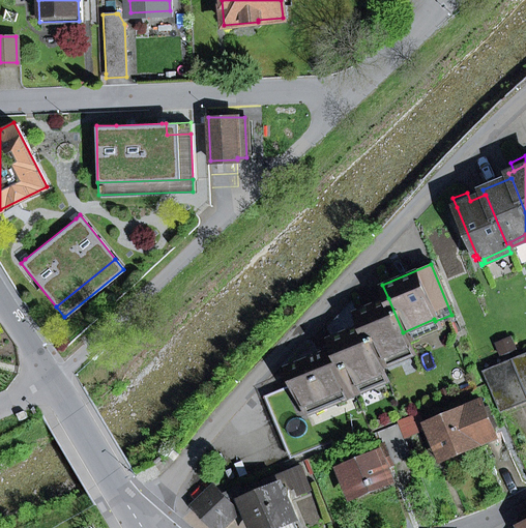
[(403,332),(388,298),(355,312),(360,325),(361,325),(376,359),(377,358),(408,346),(409,345),(407,342),(403,332)]
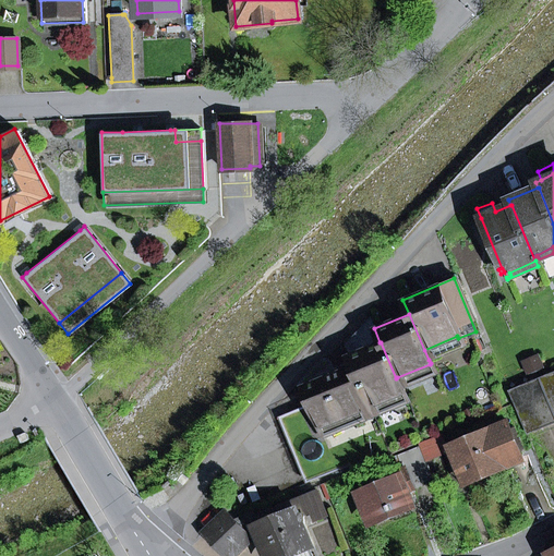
[(348,355),(380,342),(374,328),(369,315),(342,342),(348,355)]
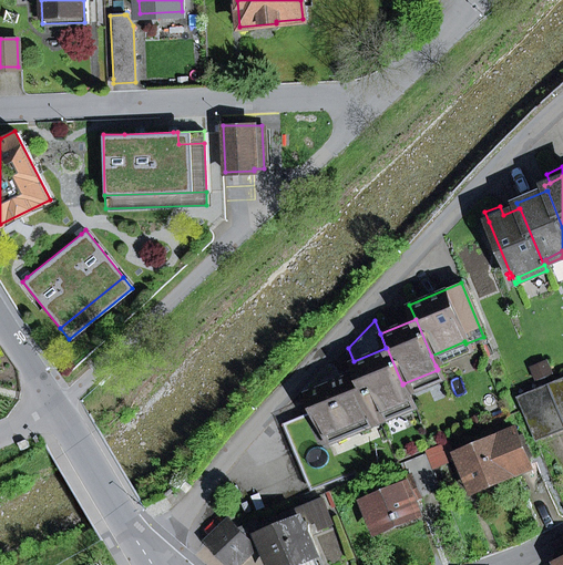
[(431,356),(436,366),(469,351),(466,343),(464,341),(431,356)]
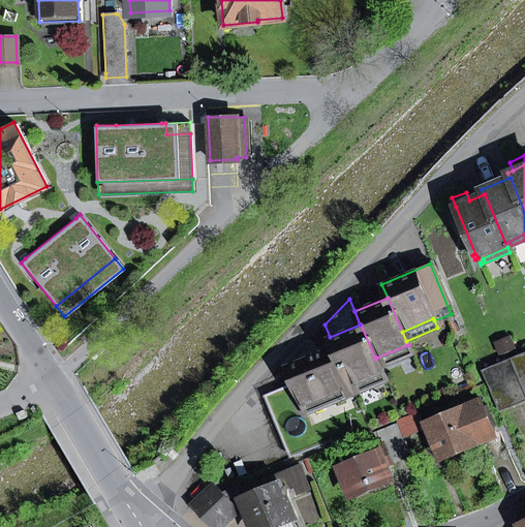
[(375,359),(361,324),(360,324),(330,337),(330,342),(332,347),(333,346),(348,384),(349,384),(380,372),(381,371),(380,368),(376,358),(375,359)]
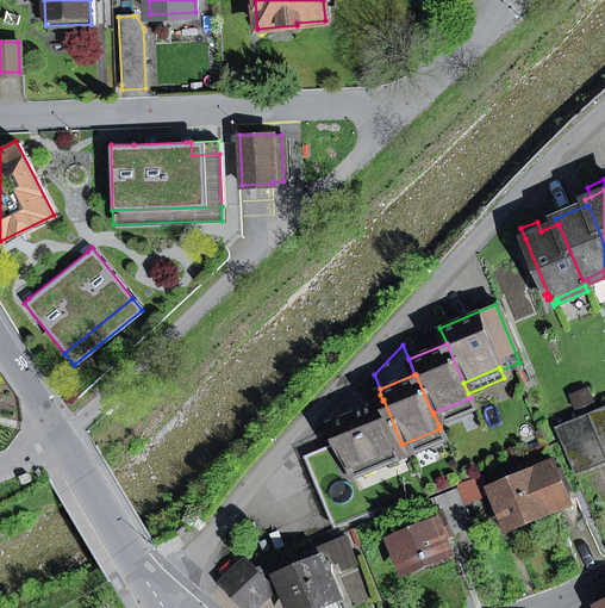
[(361,403),(363,409),(382,401),(380,395),(361,403)]
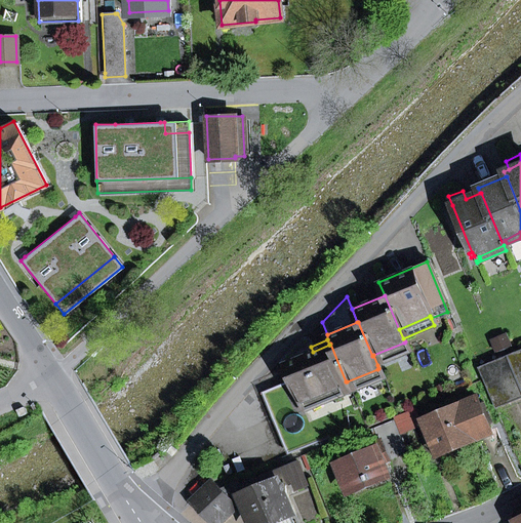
[(373,355),(377,365),(408,352),(404,343),(373,355)]
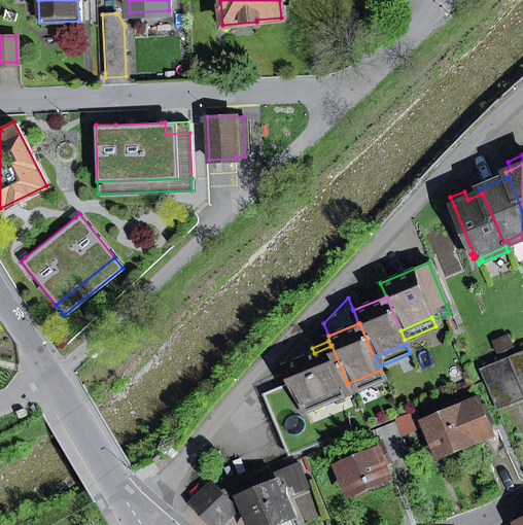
[(299,397),(301,404),(347,384),(347,383),(332,345),(330,346),(314,353),(284,365),(291,382),(299,397)]
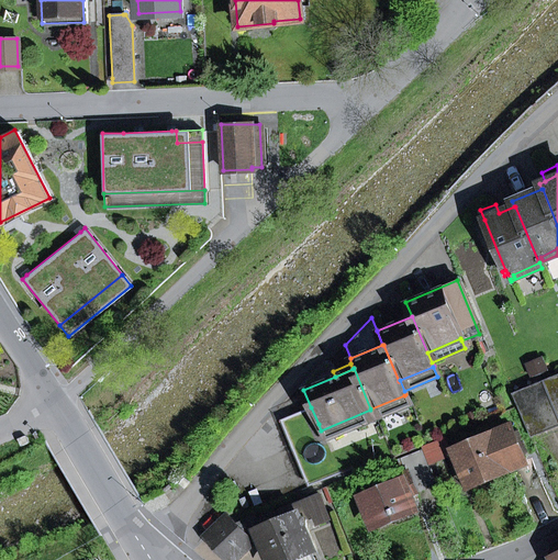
[(557,373),(510,393),(524,428),(557,414),(557,373)]
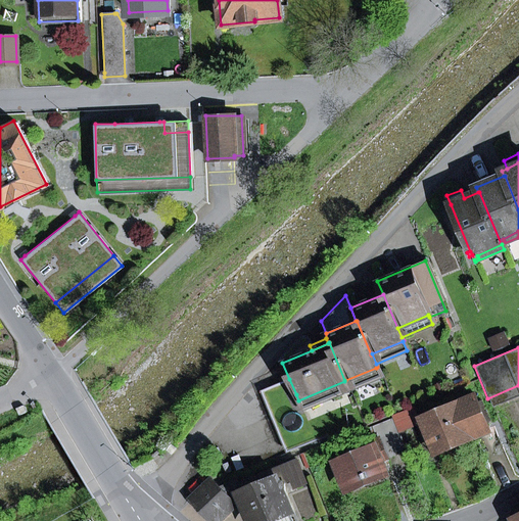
[(298,400),(302,409),(380,376),(376,368),(345,380),(348,387),(346,388),(344,381),(298,400)]
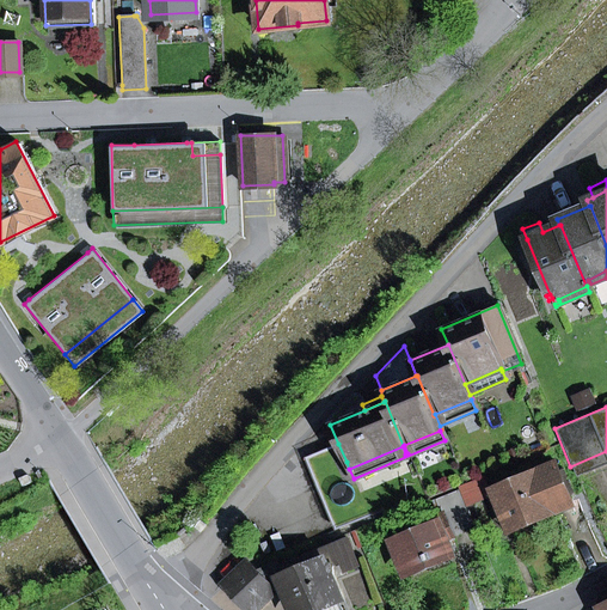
[(338,444),(306,457),(313,476),(347,462),(338,444)]
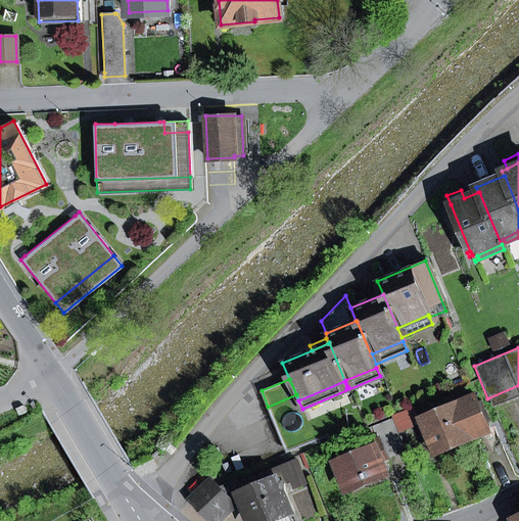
[(518,385),(487,398),(490,406),(518,393),(518,385)]
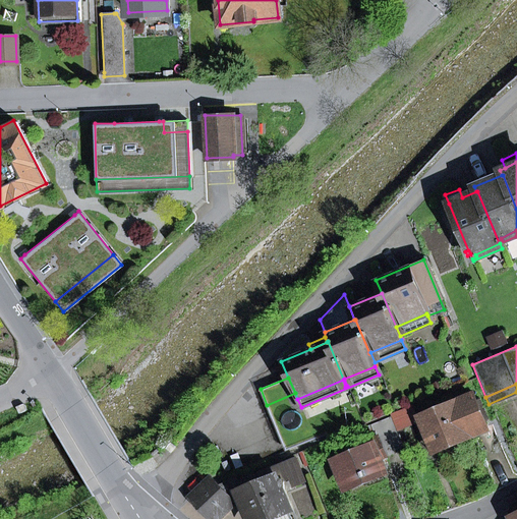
[(295,393),(267,405),(273,419),(301,407),(297,399),(295,393)]
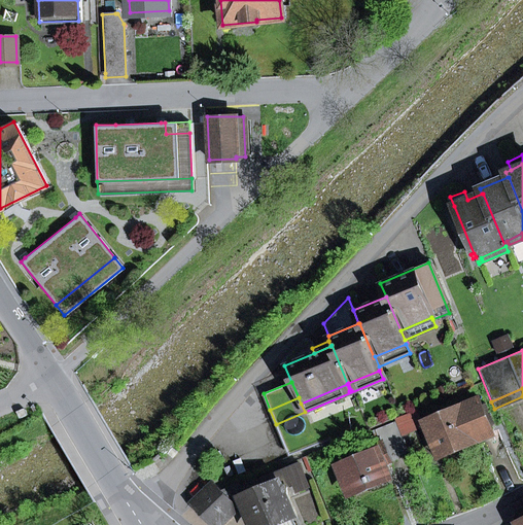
[(433,444),(438,453),(489,431),(477,400),(425,422),(431,436),(425,440),(427,446),(433,444)]
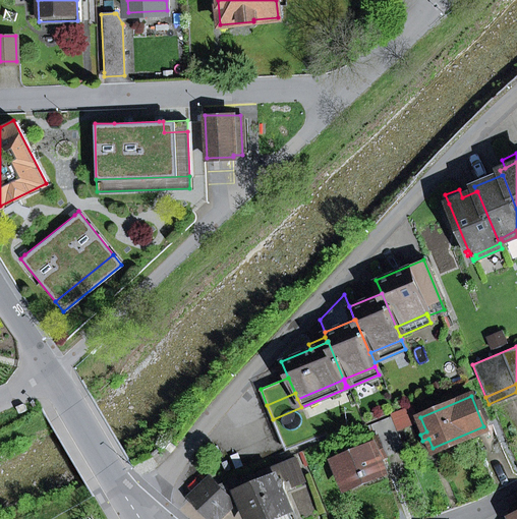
[(301,407),(273,419),(278,434),(306,421),(301,407)]
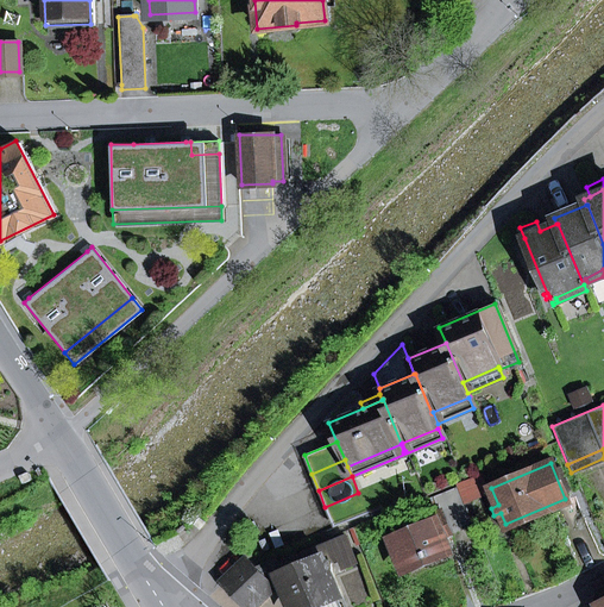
[(455,483),(463,500),(478,494),(471,476),(455,483)]
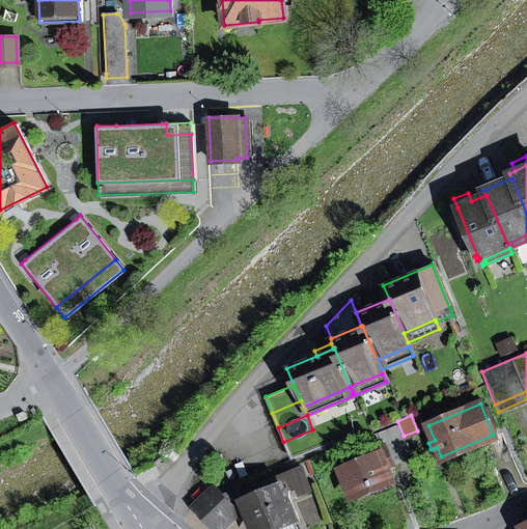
[(352,493),(387,479),(382,466),(409,454),(396,424),(377,433),(381,445),(366,451),(368,456),(341,468),(352,493)]
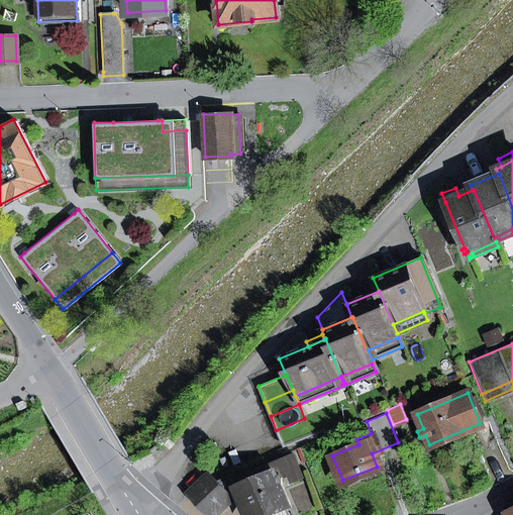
[(282,444),(310,432),(304,418),(276,430),(282,444)]
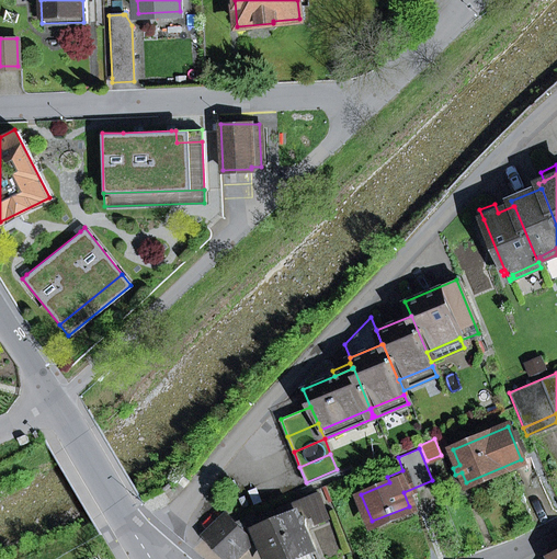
[(326,514),(316,492),(253,518),(260,538),(254,540),(261,557),(266,554),(269,558),(279,558),(308,547),(300,529),(303,529),(303,516),(309,513),(311,520),(326,514)]
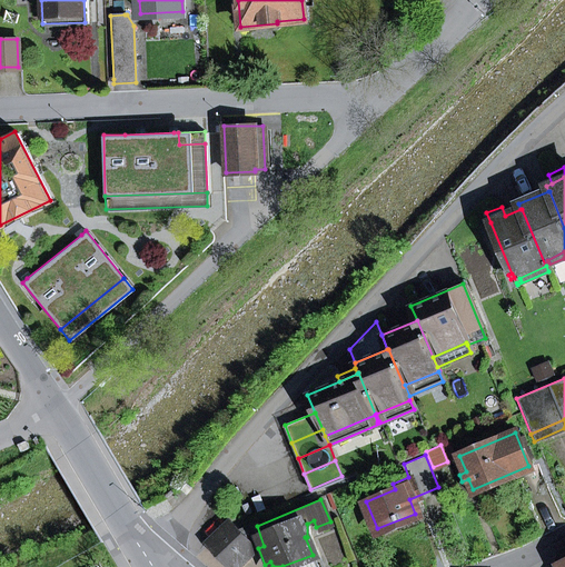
[(229,566),(251,547),(227,521),(206,541),(229,566)]
